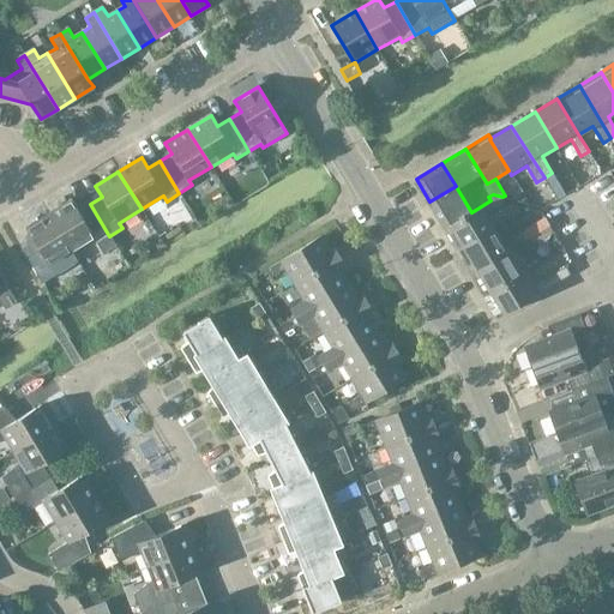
[(457,188),(456,186),(429,202),(446,228),(471,212),(457,188)]
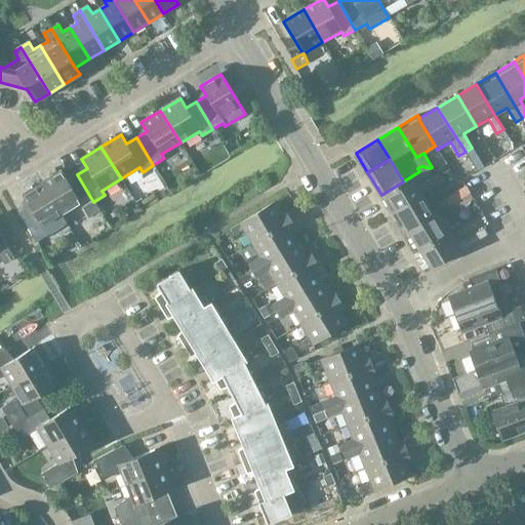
[(62,171),(41,184),(62,215),(80,204),(83,208),(93,202),(77,174),(67,180),(62,171)]
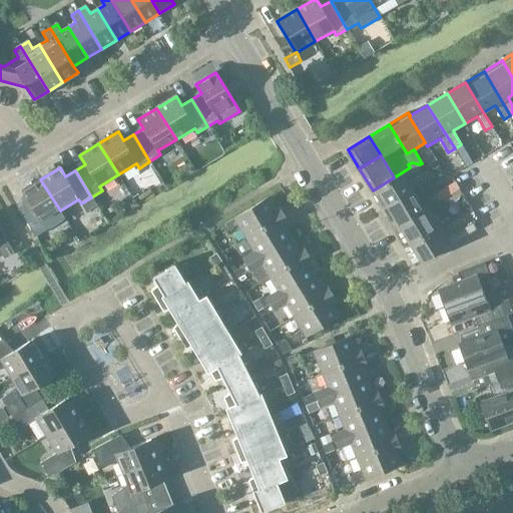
[(411,167),(410,167),(402,172),(406,179),(420,170),(419,169),(411,167)]
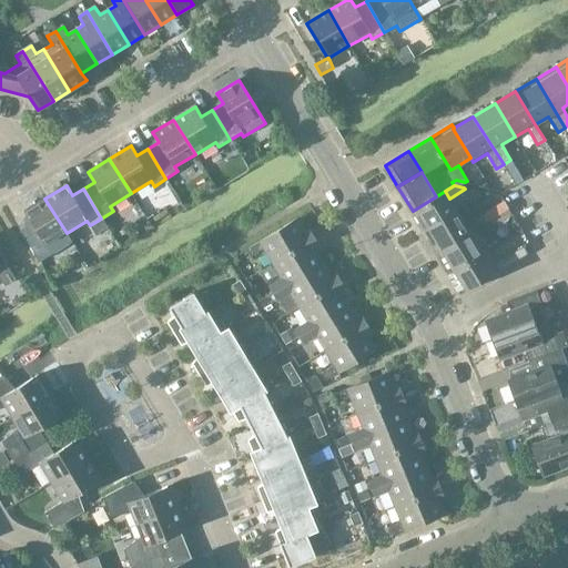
[(457,212),(449,199),(445,191),(436,196),(413,211),(425,232),(457,212)]
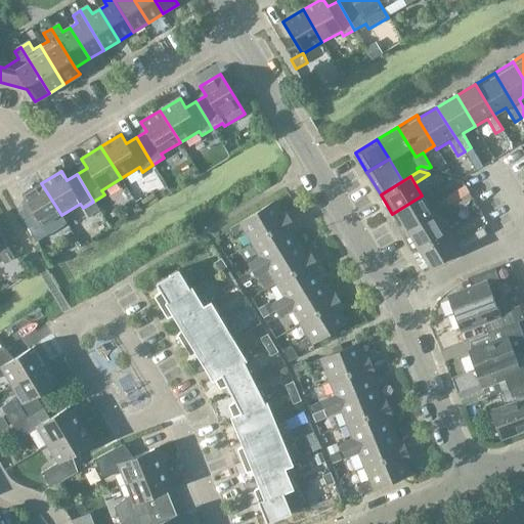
[(61,215),(41,183),(22,194),(29,206),(17,212),(36,242),(47,234),(42,226),(61,215)]
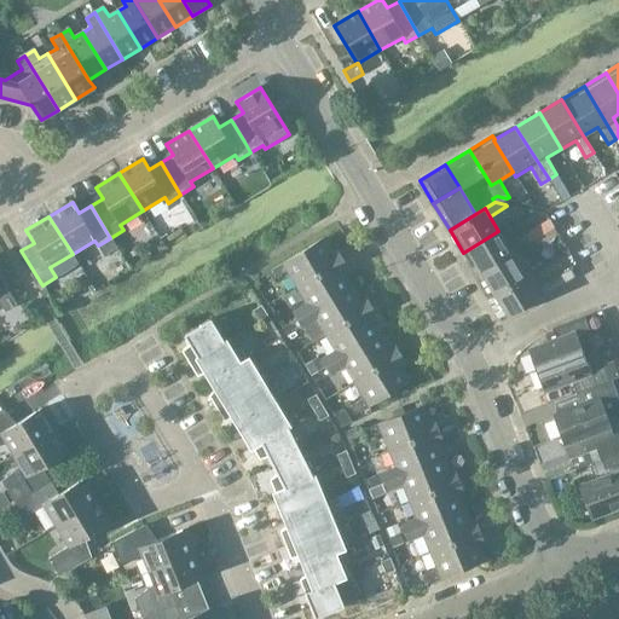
[(530,243),(528,243),(525,236),(508,246),(498,231),(463,253),(476,276),(481,273),(480,272),(530,243)]
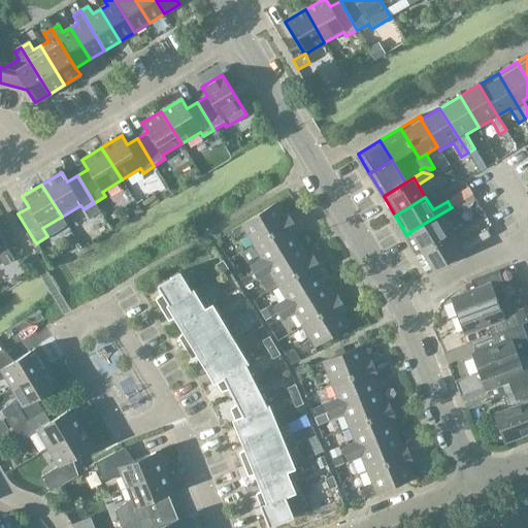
[(244,232),(253,245),(293,221),(288,213),(284,216),(275,203),(229,232),(233,239),(244,232)]
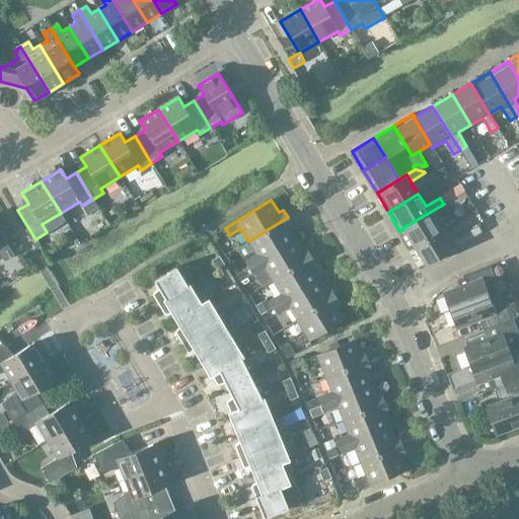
[(415,247),(444,229),(437,217),(451,208),(447,201),(443,204),(444,204),(402,228),(403,229),(415,247)]
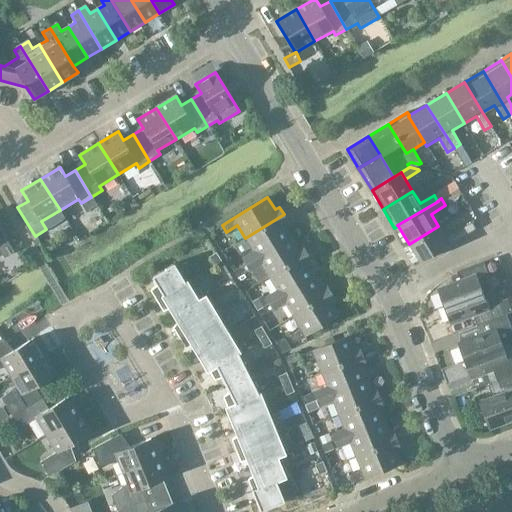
[(289,222),(284,214),(245,238),(254,251),(242,259),(245,264),(291,237),(284,225),(289,222)]
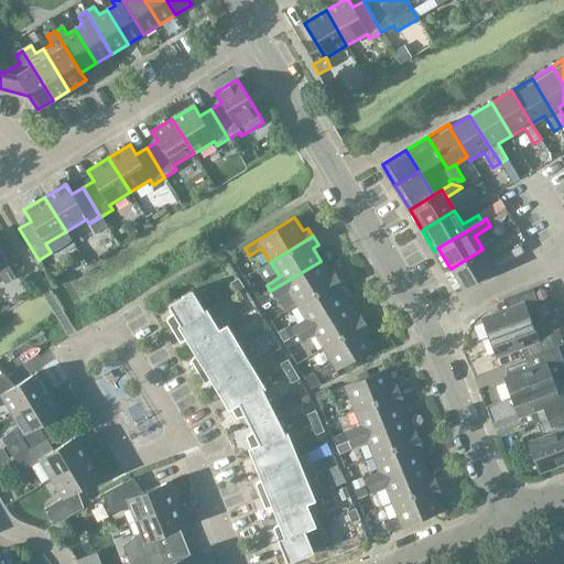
[(490,262),(483,249),(451,269),(463,290),(524,252),(519,245),(490,262)]
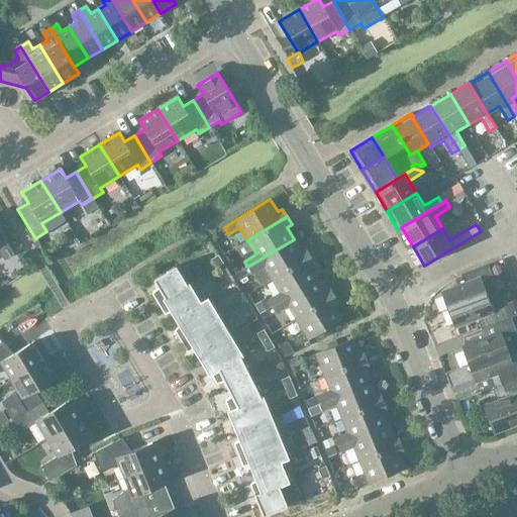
[(0,252),(5,262),(15,255),(0,231),(0,252)]
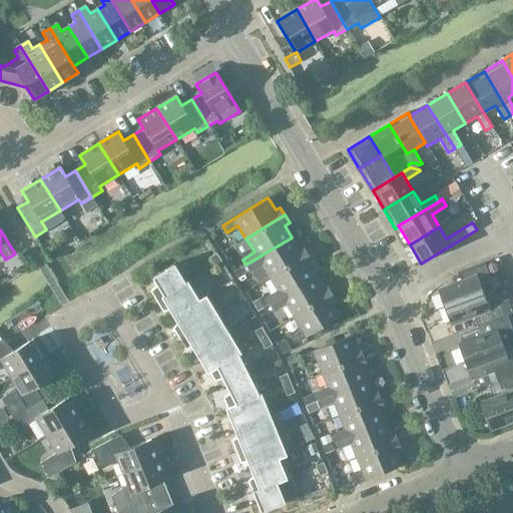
[(300,248),(292,237),(245,265),(249,272),(262,265),(270,278),(308,254),(304,246),(300,248)]
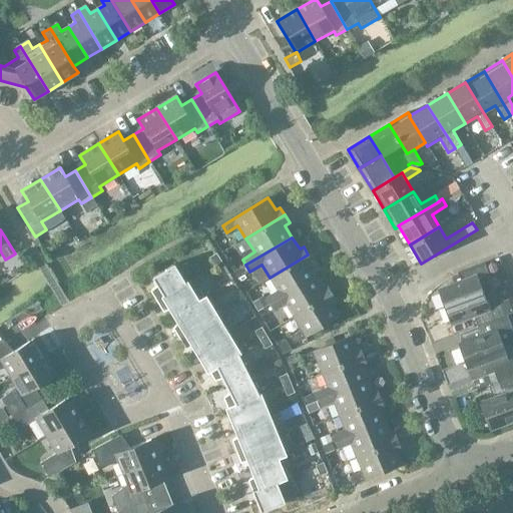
[(313,262),(308,254),(270,278),(278,291),(266,298),(270,305),(316,277),(309,265),(313,262)]
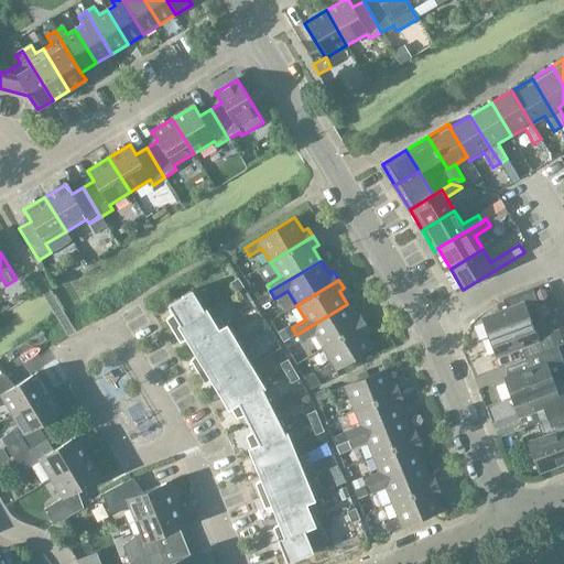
[(483,321),(489,338),(531,323),(540,318),(534,303),(538,302),(533,290),(502,301),(503,303),(497,304),(501,314),(483,321)]
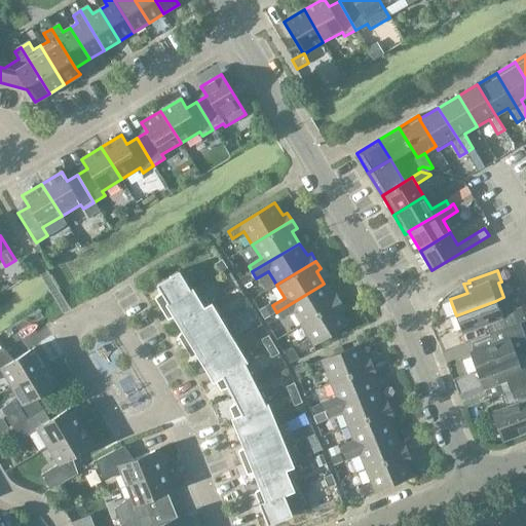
[(161,309),(191,291),(180,271),(157,286),(161,294),(155,298),(161,309)]
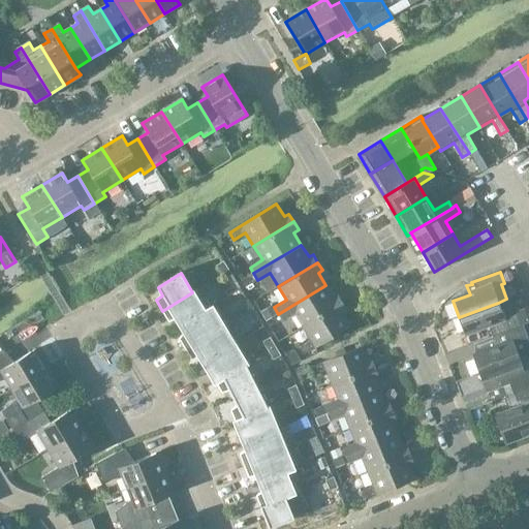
[(252,275),(242,281),(247,290),(257,284),(252,275)]
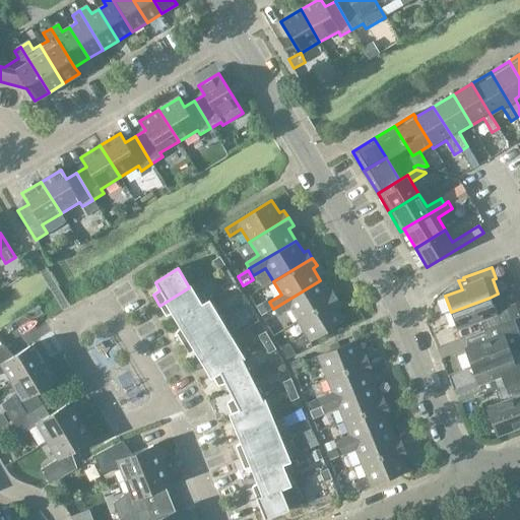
[(327,291),(320,280),(273,309),(277,315),(289,308),(298,321),(336,298),(331,289),(327,291)]
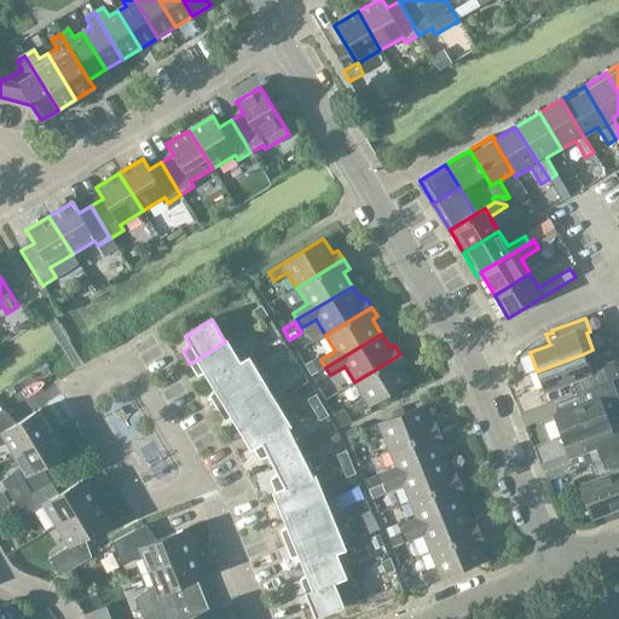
[(225,342),(190,364),(198,376),(206,371),(212,381),(238,364),(247,360),(239,346),(231,351),(225,342)]
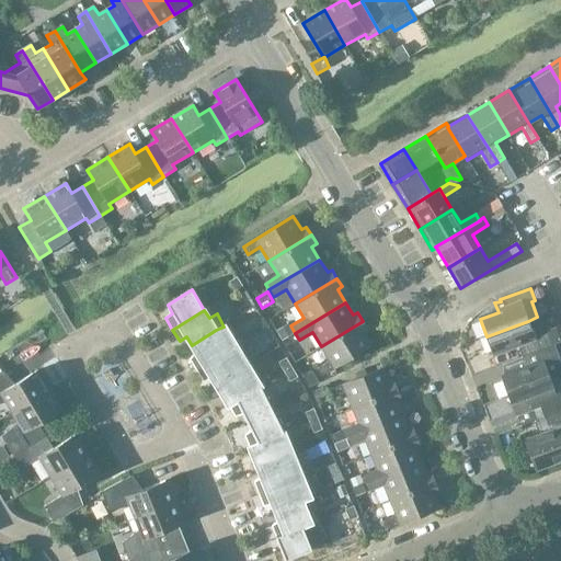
[(266,321),(251,327),(255,339),(271,333),(266,321)]
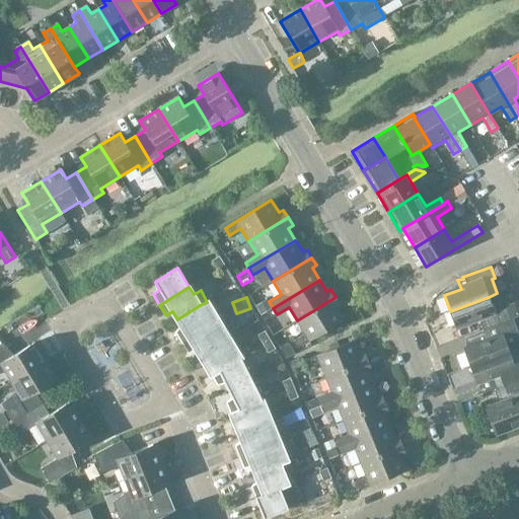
[(341,305),(336,297),(297,320),(305,334),(293,341),(297,348),(344,319),(337,307),(341,305)]
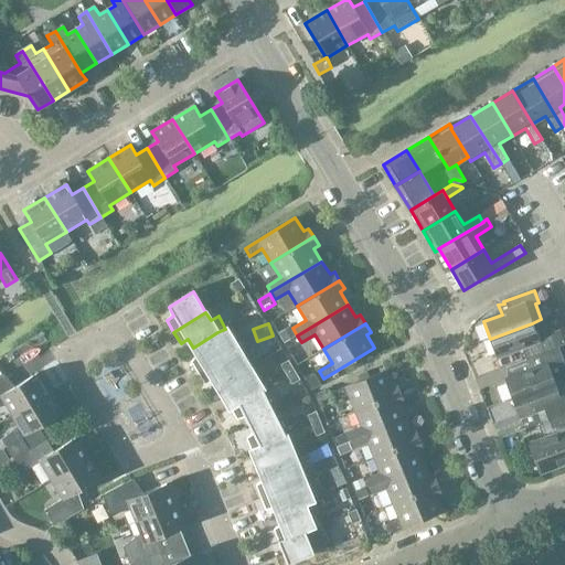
[(525,360),(555,348),(564,344),(564,328),(550,333),(547,327),(535,332),(532,323),(490,339),(496,356),(521,347),(525,360)]
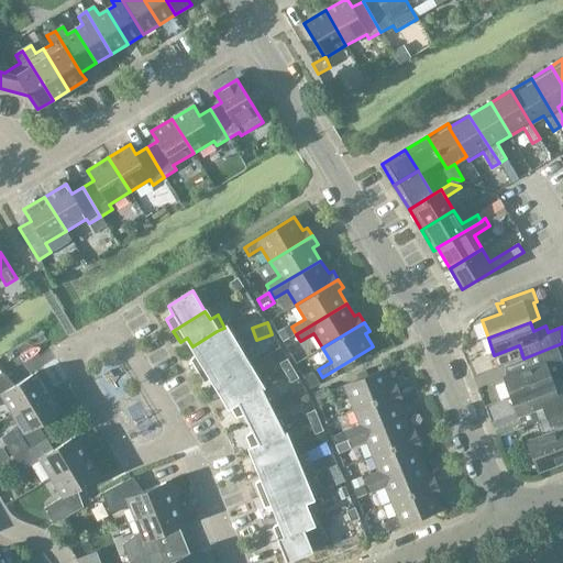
[(289,324),(277,332),(283,342),(296,335),(289,324)]
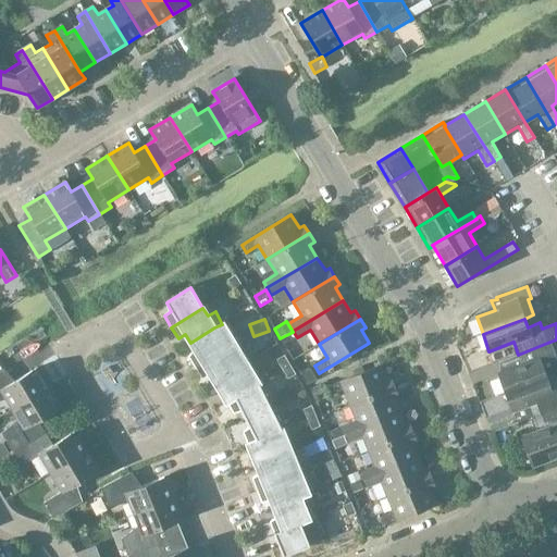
[(195,368),(234,344),(222,324),(214,327),(190,343),(196,351),(187,356),(195,368)]
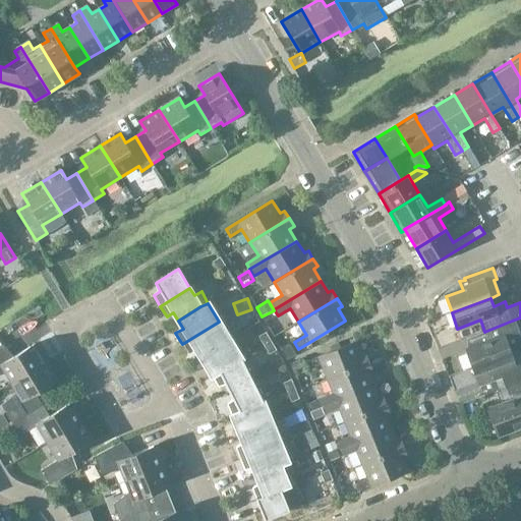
[(275,310),(263,317),(268,327),(274,323),(275,325),(281,321),(275,310)]
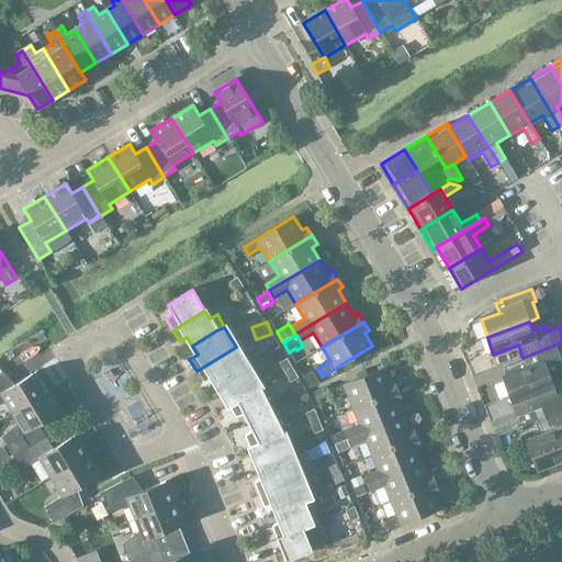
[(271,362),(282,356),(273,343),(262,349),(271,362)]
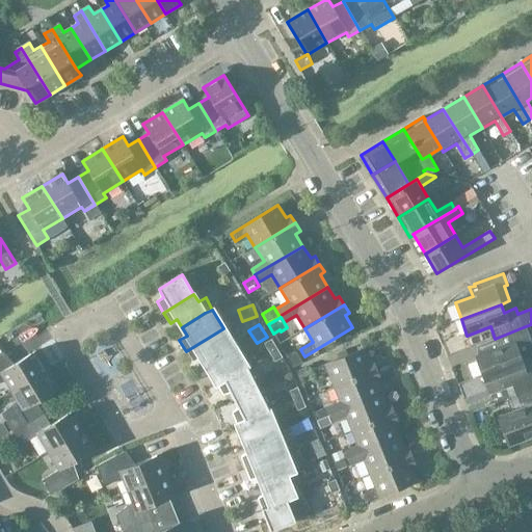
[(482,375),(522,361),(531,356),(531,350),(523,327),(495,339),(499,350),(476,358),(482,375)]
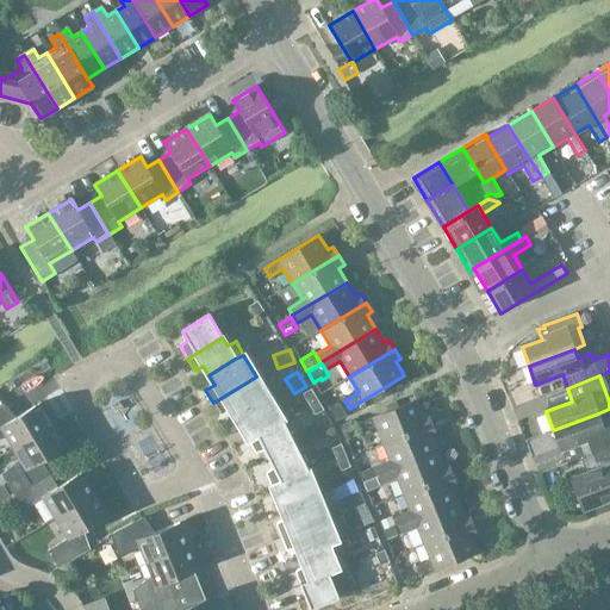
[(271,399),(256,377),(213,403),(222,416),(230,411),(236,419),(271,399)]
